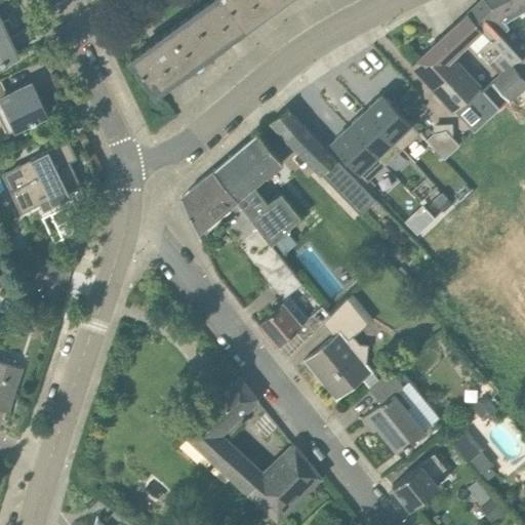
[(259,22),(244,0),(208,0),(209,1),(185,18),(211,56),(259,22)]
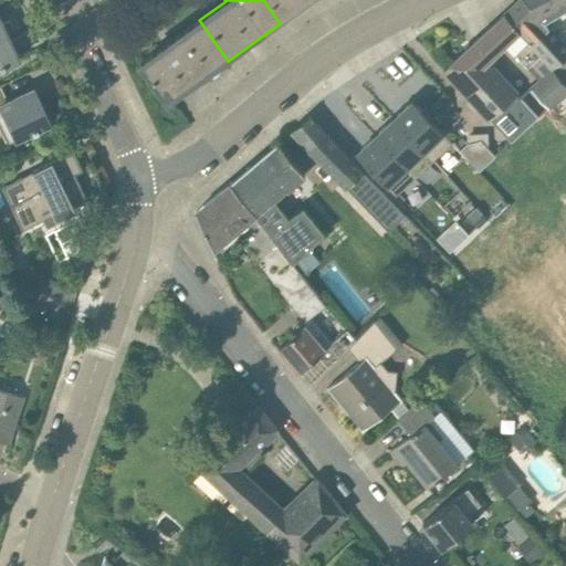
[(311,0),(263,0),(280,23),(311,0)]
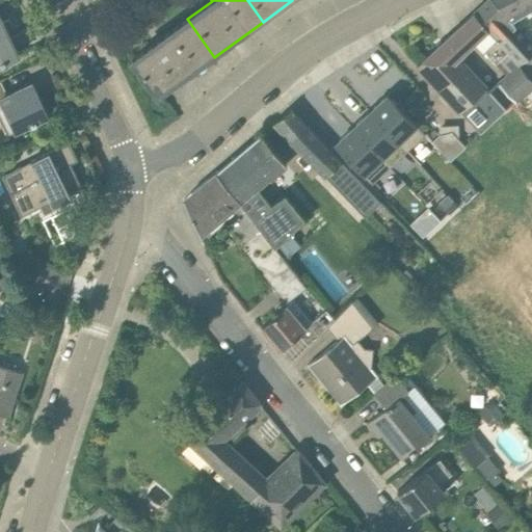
[(531,0),(486,0),(472,14),(509,51),(520,63),(531,80),(531,53),(530,51),(531,49),(531,47),(510,22),(528,12),(531,17),(531,0)]
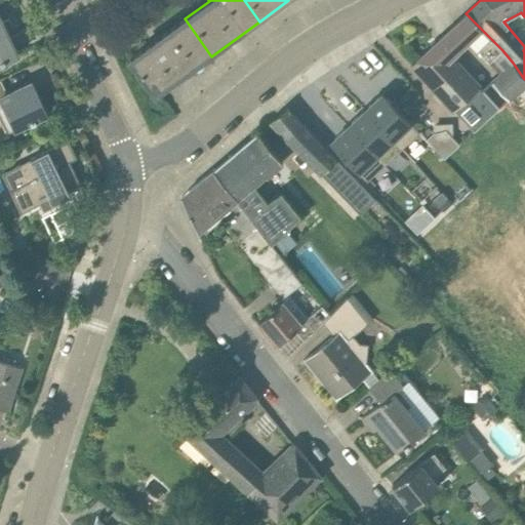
[(469,41),(488,62),(502,50),(466,13),(410,65),(435,91),(460,67),(452,58),(469,41)]
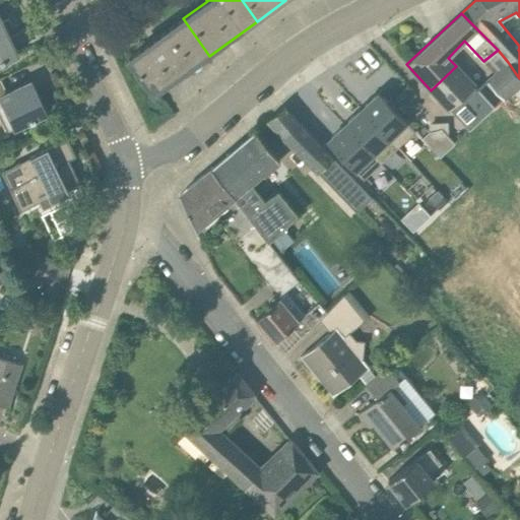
[(0,62),(17,54),(0,17),(0,62)]
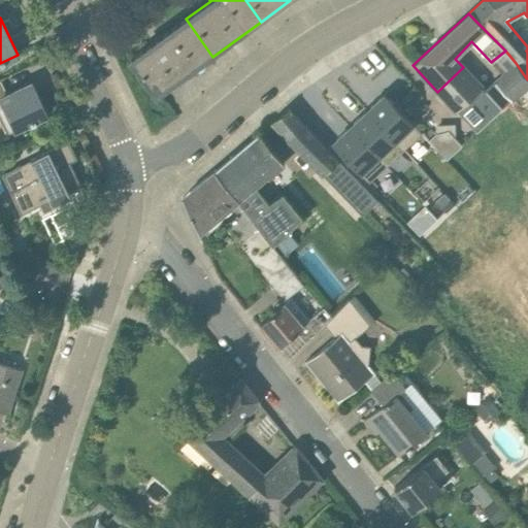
[(212,57),(186,19),(161,36),(160,35),(151,42),(152,43),(131,59),(159,96),(212,57)]
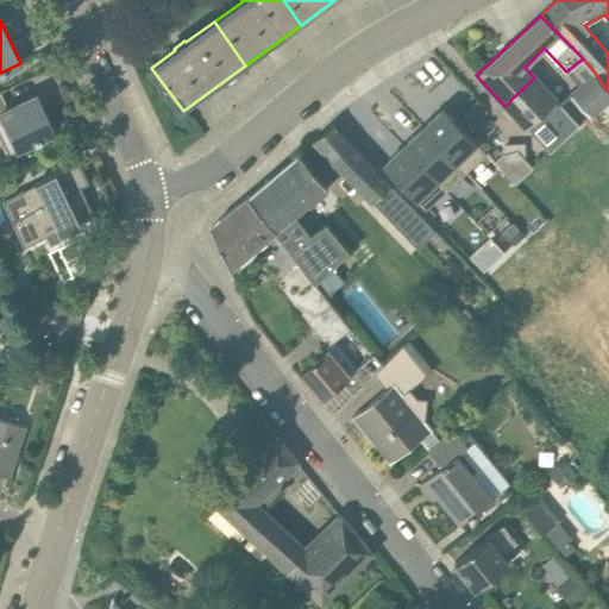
[(590,119),(608,102),(608,92),(595,73),(578,86),(569,94),(572,99),(590,119)]
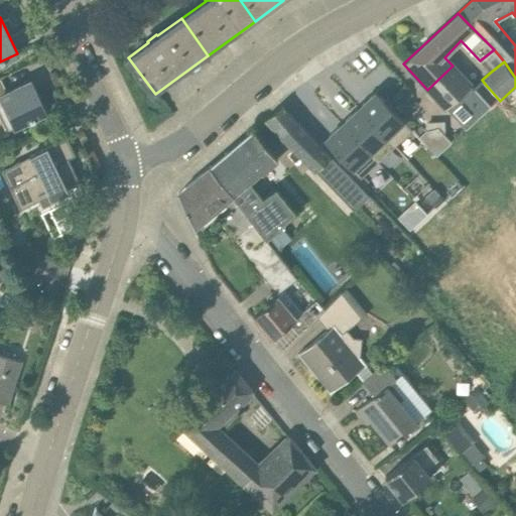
[(453,66),(427,90),(445,109),(446,109),(467,129),(492,108),(453,66)]
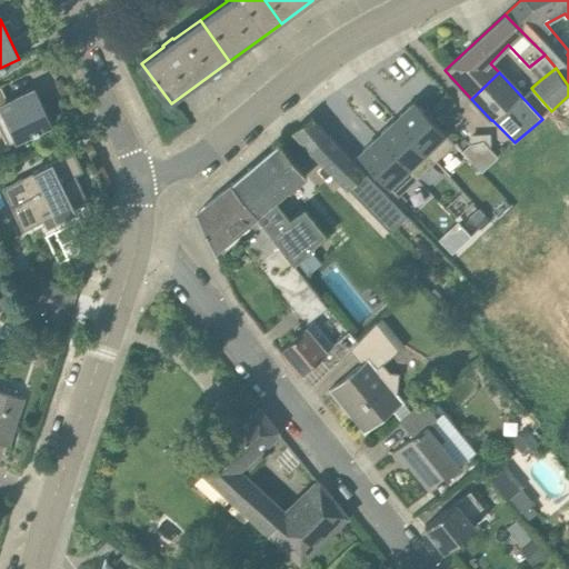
[(0,127),(8,145),(50,125),(33,91),(0,107),(0,123),(1,126),(0,126),(0,127)]
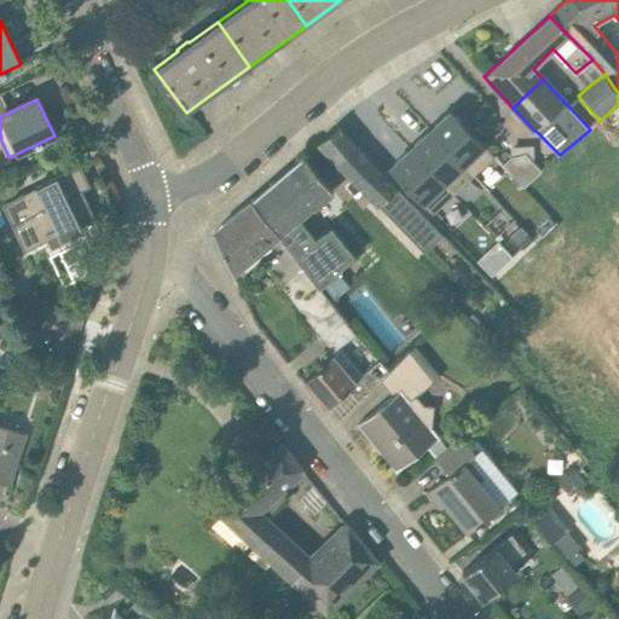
[(495,156),(450,110),(429,129),(473,175),(495,156)]
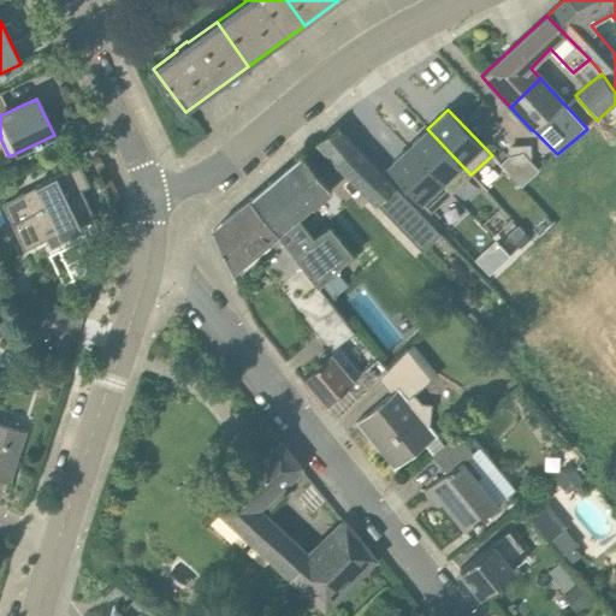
[(397,191),(336,125),(318,142),(379,207),(383,203),(424,247),(437,234),(397,191)]
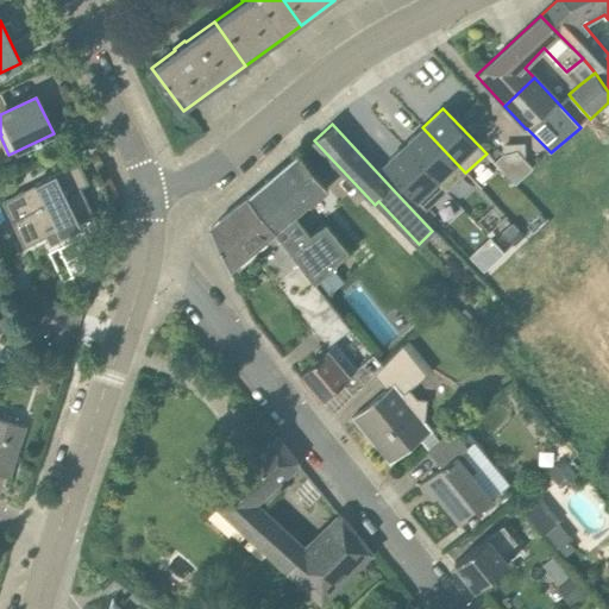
[(403,146),(446,192),(465,173),(422,127),(403,146)]
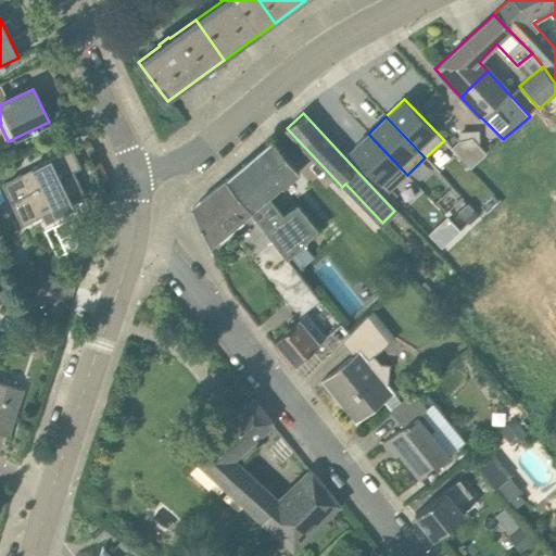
[(349,151),(388,192),(407,175),(368,134),(349,151)]
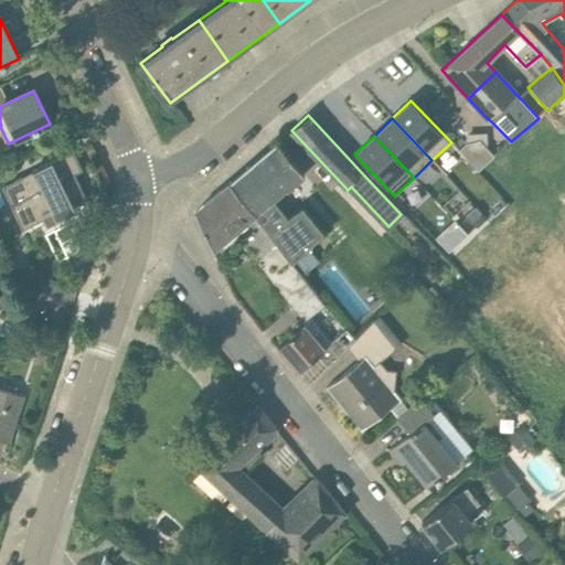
[(277,142),(228,183),(290,262),(322,233),(301,208),(288,217),(273,199),(302,173),(277,142)]
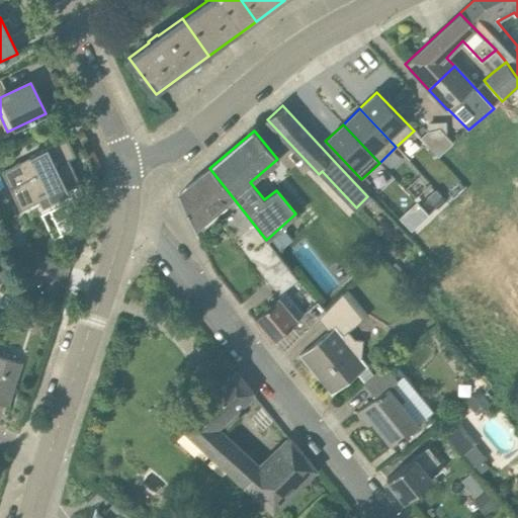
[(422,140),(437,157),(453,144),(441,131),(428,134),(422,140)]
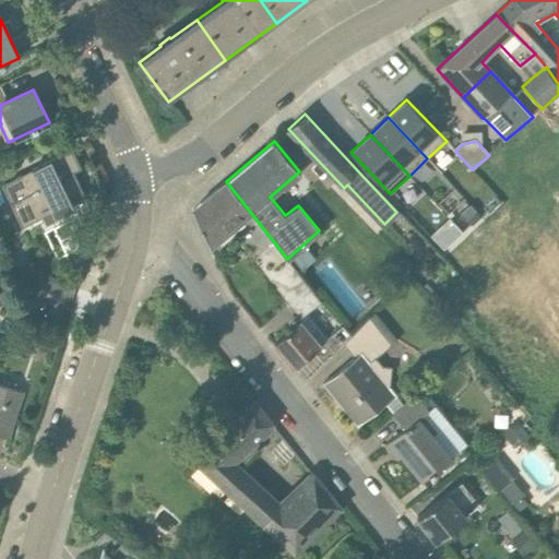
[(20,221),(56,204),(54,199),(64,193),(69,203),(84,195),(73,174),(81,169),(72,151),(2,183),(20,221)]
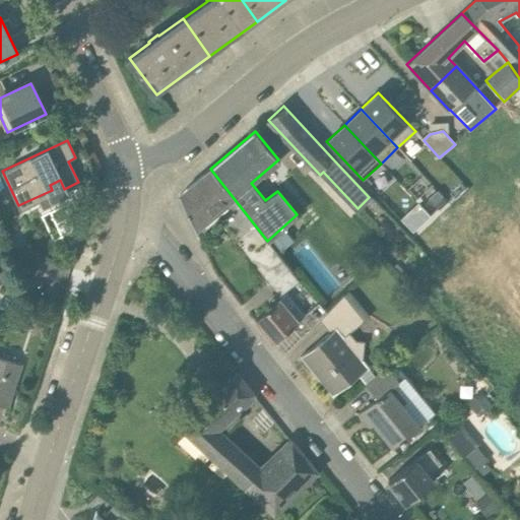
[(267,241),(210,169),(204,174),(180,194),(196,231),(215,214),(280,296),(299,280),(267,241)]
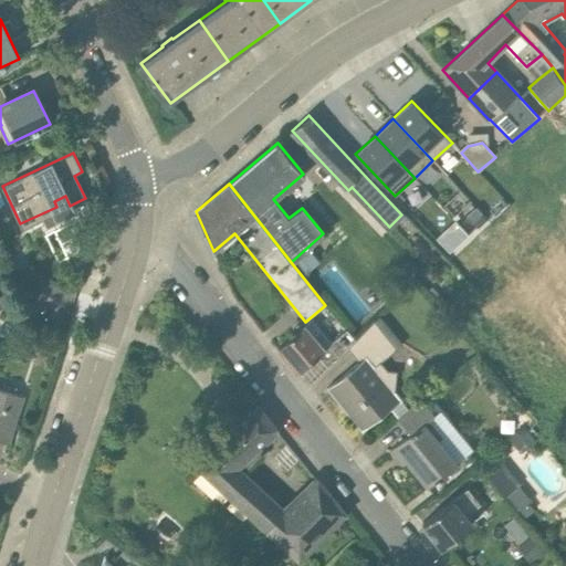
[(472,223),(482,213),(477,208),(465,217),(472,223)]
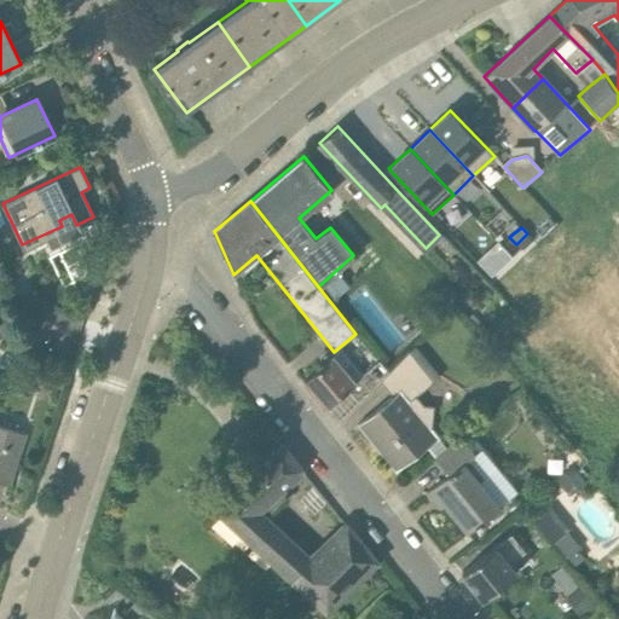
[(388,372),(380,380),(393,395),(385,401),(372,411),(376,416),(369,422),(365,417),(358,423),(380,451),(379,451),(380,452),(381,451),(392,466),(392,467),(392,468),(393,467),(397,472),(438,438),(410,403),(435,382),(410,350),(388,372)]
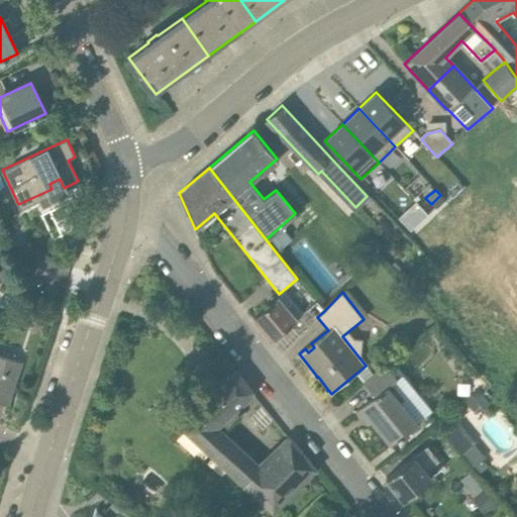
[(317,317),(324,311),(317,303),(296,320),(278,298),(253,318),(273,340),(292,325),(300,335),(317,317)]
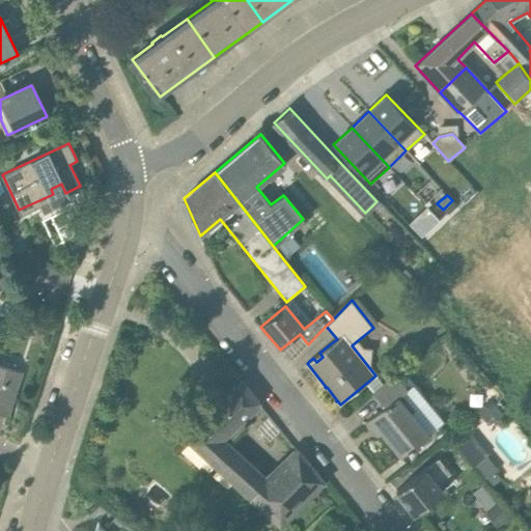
[(53,333),(56,323),(46,318),(43,329),(53,333)]
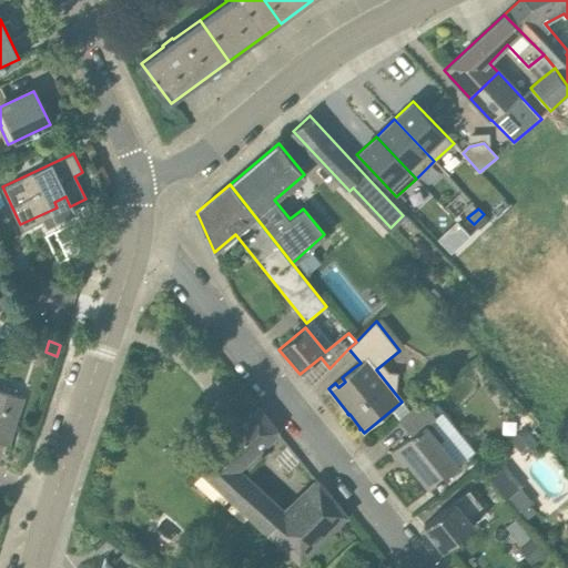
[(0,437),(9,440),(22,399),(0,392),(0,437)]
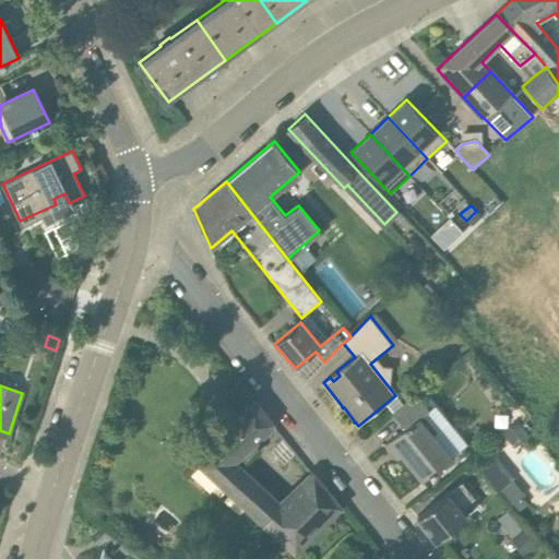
[(451,458),(418,418),(429,409),(416,394),(392,414),(404,428),(385,444),(392,453),(395,450),(423,482),(451,458)]
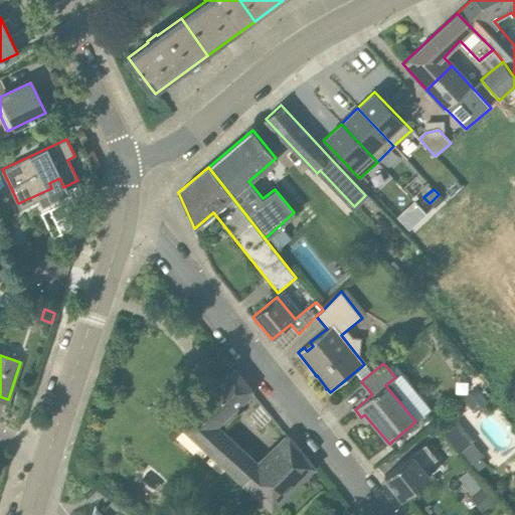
[(259,469),(210,424),(250,390),(234,370),(177,418),(275,509),(314,466),(289,437),(259,469)]
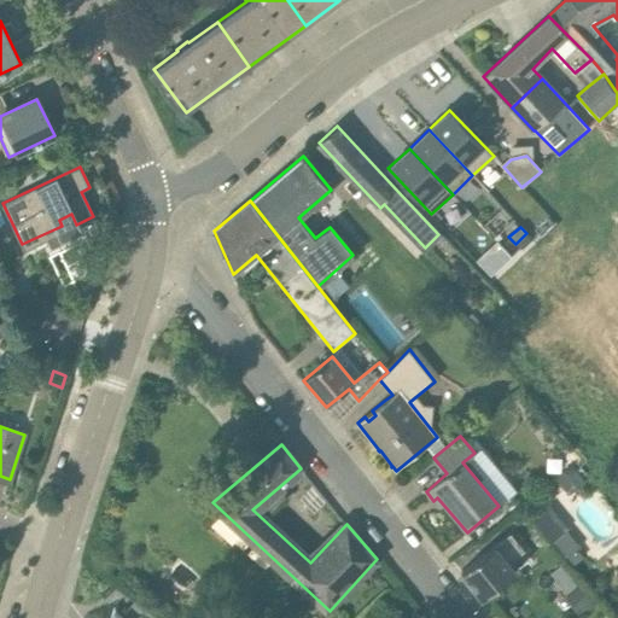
[(579,456),(567,445),(552,456),(561,470),(579,456)]
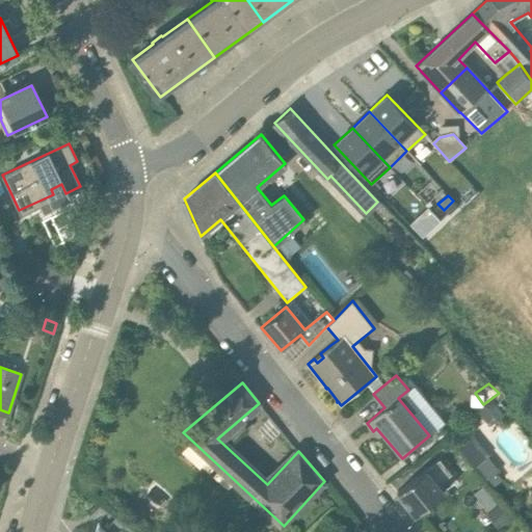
[(489,426),(503,416),(493,400),(478,411),(489,426)]
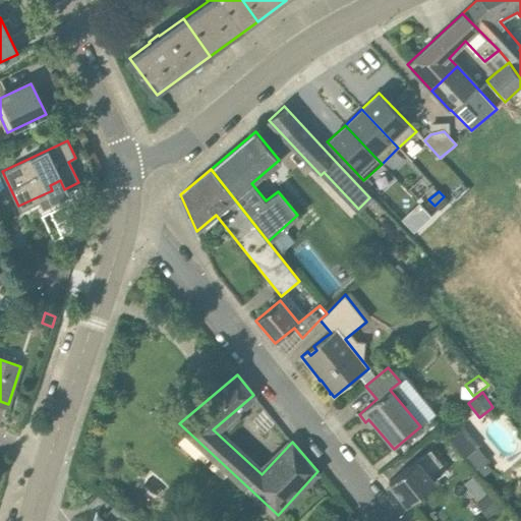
[(461,461),(479,447),(463,426),(446,442),(461,461)]
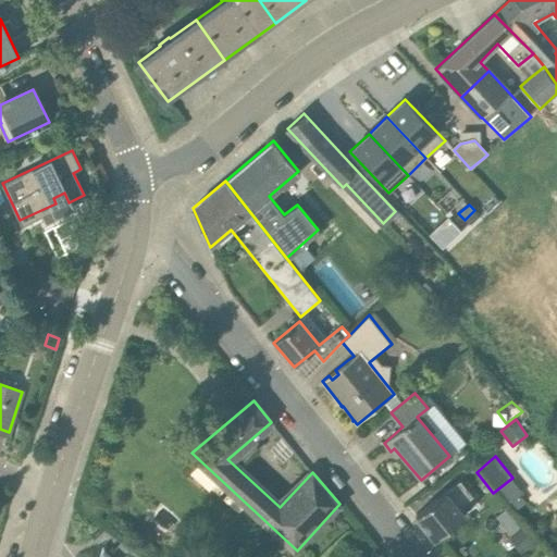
[(416,516),(436,540),(480,504),(459,480),(416,516)]
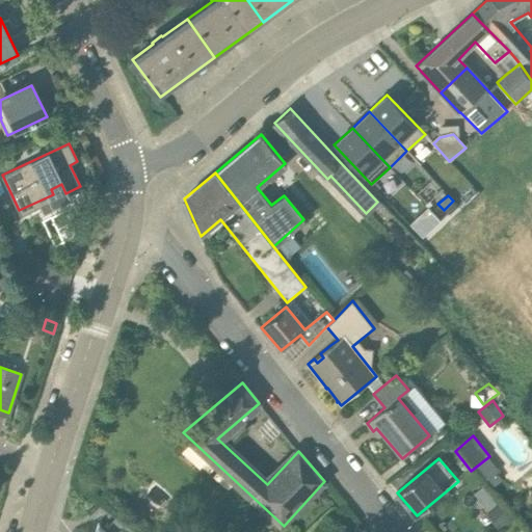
[(497,503),(491,497),(482,504),(487,510),(497,503)]
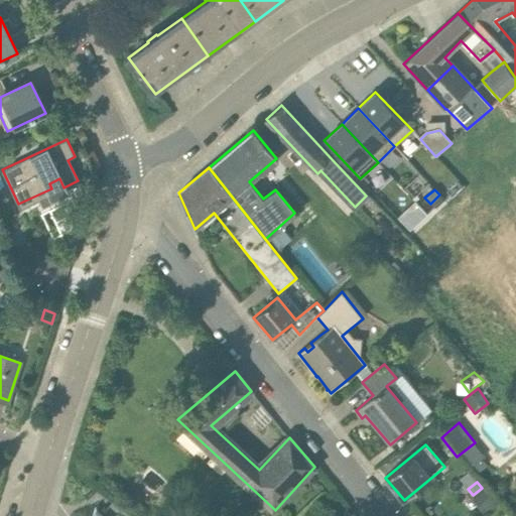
[(485,515),(497,505),(484,490),(471,500),(485,515)]
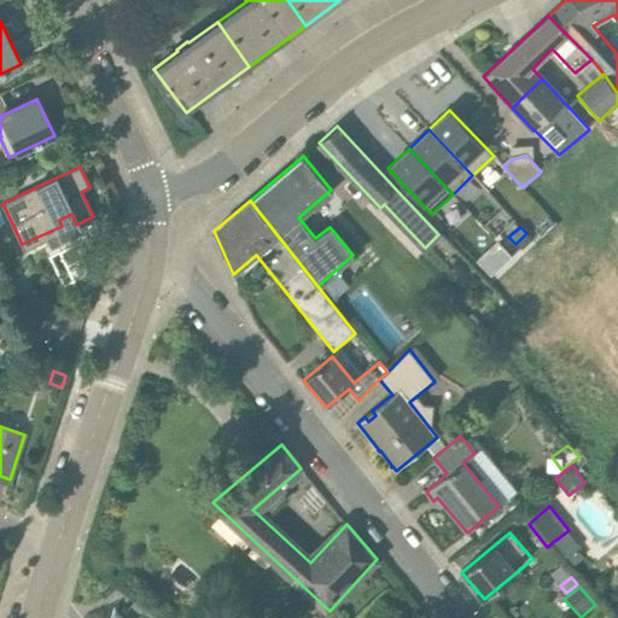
[(121,617),(116,614),(114,613),(115,607),(114,606),(110,617),(121,617)]
